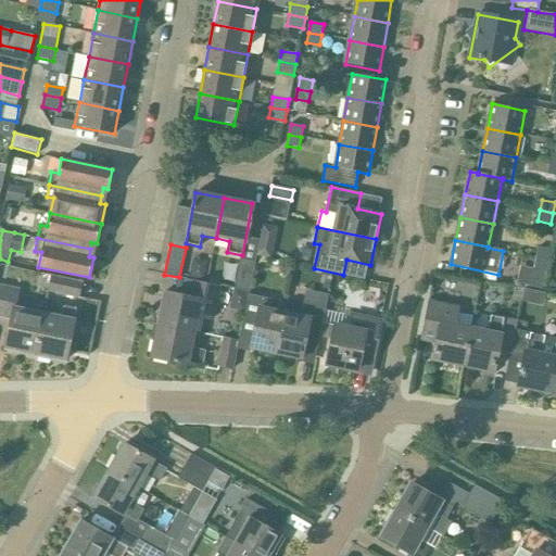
[(260,245),(257,255),(270,258),(274,249),(260,245)]
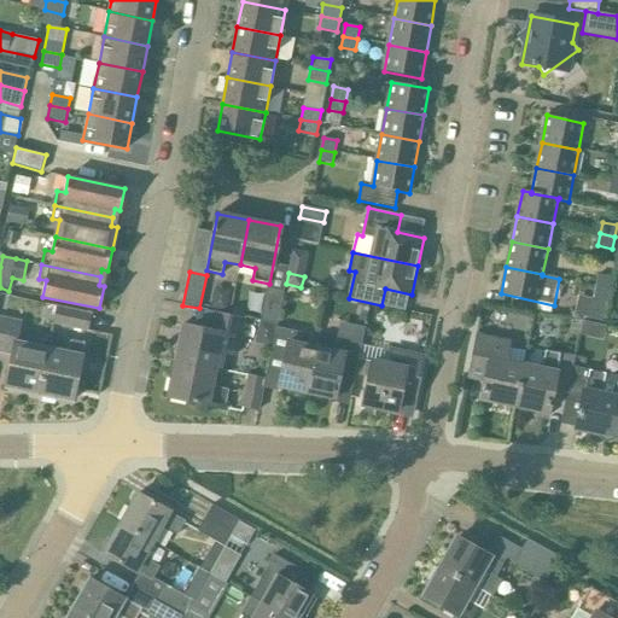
[(595,285),(611,289),(613,277),(598,274),(595,285)]
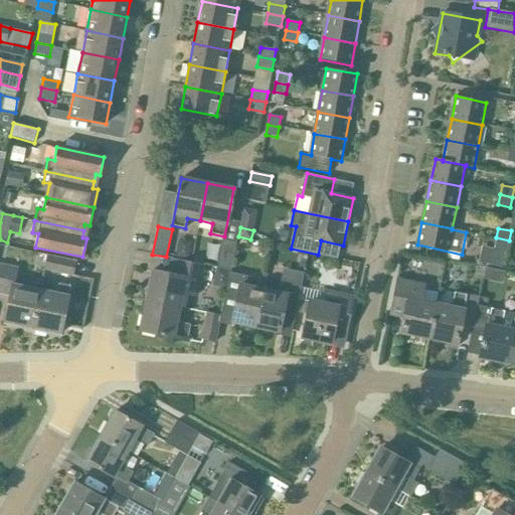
[(509,240),(496,237),(490,268),(503,270),(509,240)]
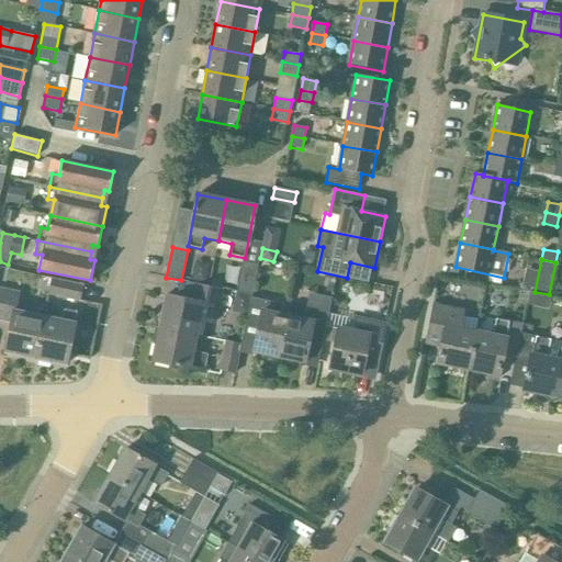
[(258,266),(244,262),(237,292),(253,295),(258,266)]
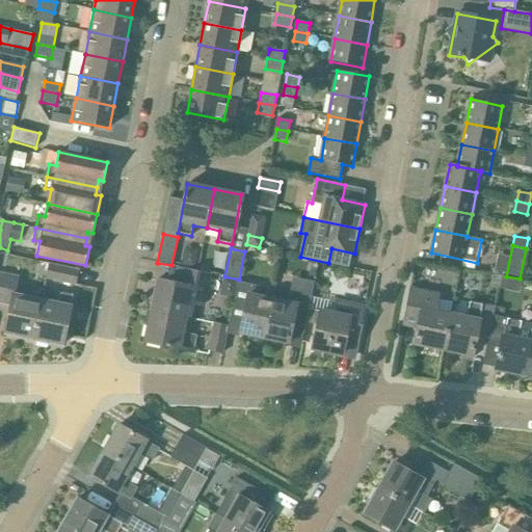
[(80,269),(49,264),(46,280),(76,286),(80,269)]
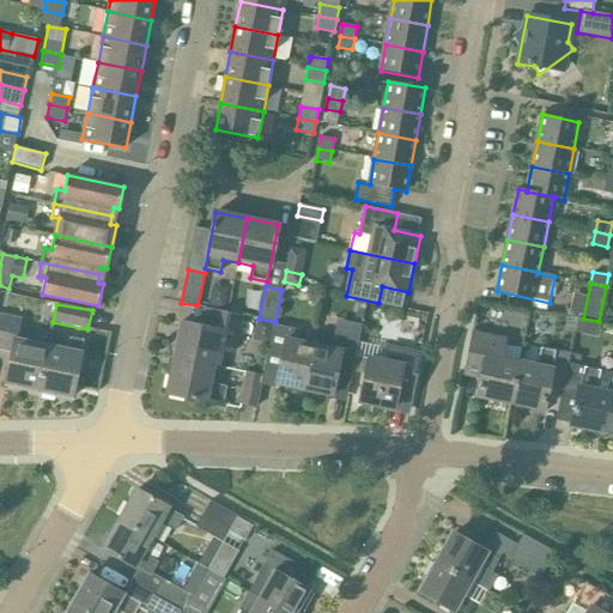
[(182,320),(174,358),(217,368),(220,351),(236,354),(244,315),(214,309),(211,326),(182,320)]
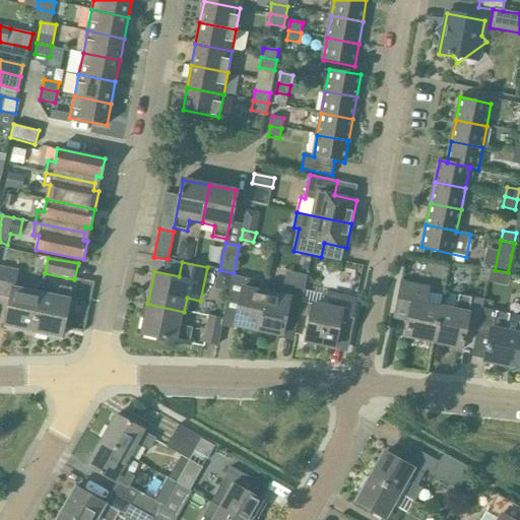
[(6,327),(34,332),(42,295),(14,288),(17,271),(0,267),(0,296),(12,299),(6,327)]
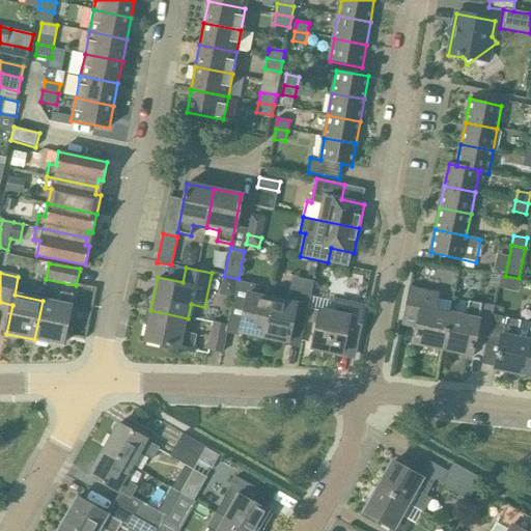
[(240,332),(263,337),(272,299),(257,296),(259,286),(238,281),(232,307),(244,310),(240,332)]
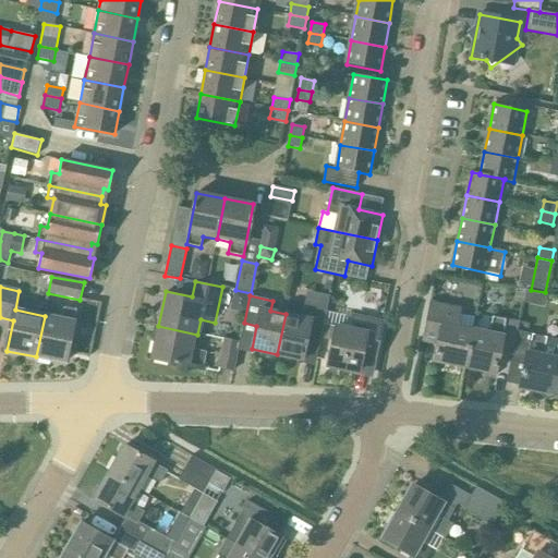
[(435,361),(464,366),(472,330),(458,327),(461,310),(431,303),(425,329),(440,332),(435,361)]
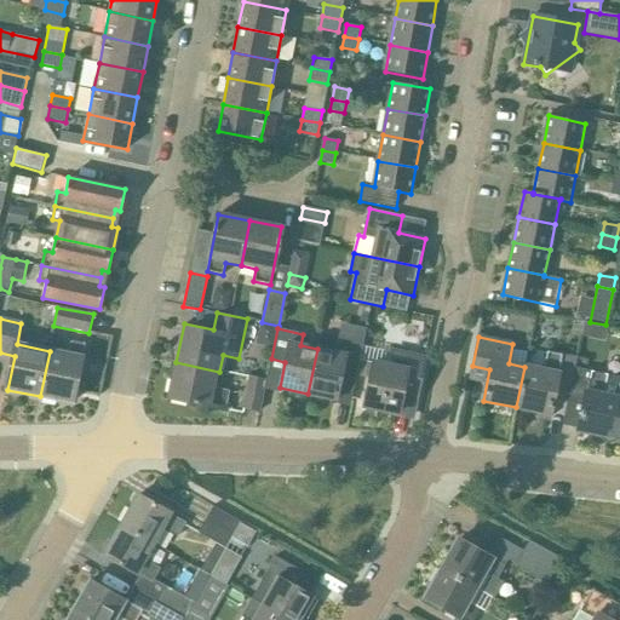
[(68,355),(50,351),(40,396),(74,403),(85,344),(72,342),(68,355)]
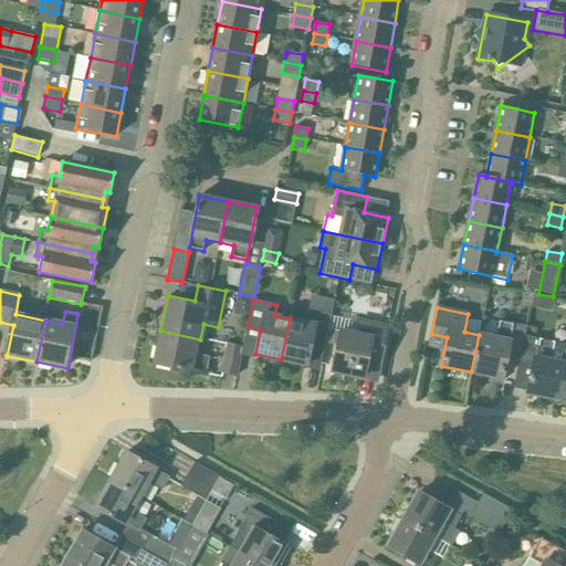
[(325,343),(331,316),(308,312),(306,322),(290,318),(281,359),(307,365),(313,341),(325,343)]
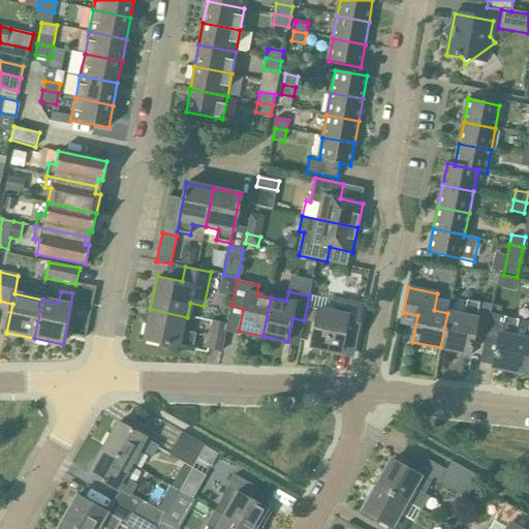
[(308,305),(304,320),(316,323),(311,349),(338,354),(341,355),(346,333),(356,335),(362,309),(334,303),(333,310),(308,305)]
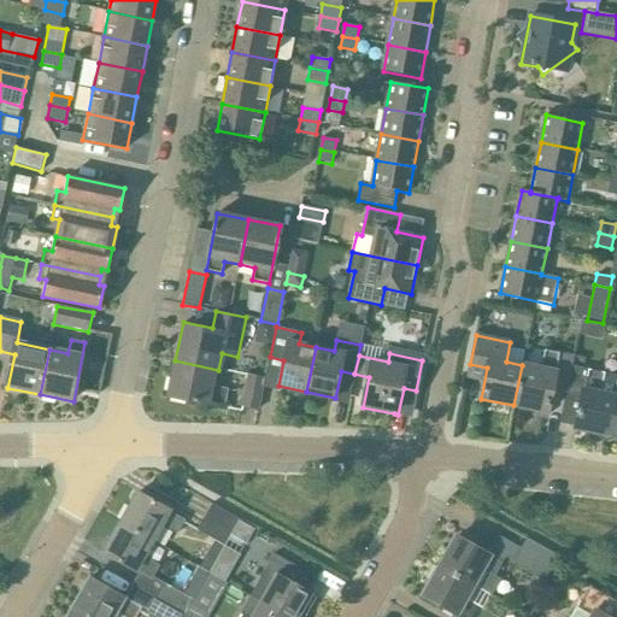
[(522,365),(513,405),(547,412),(553,382),(568,385),(571,366),(574,359),(544,353),(540,369),(522,365)]
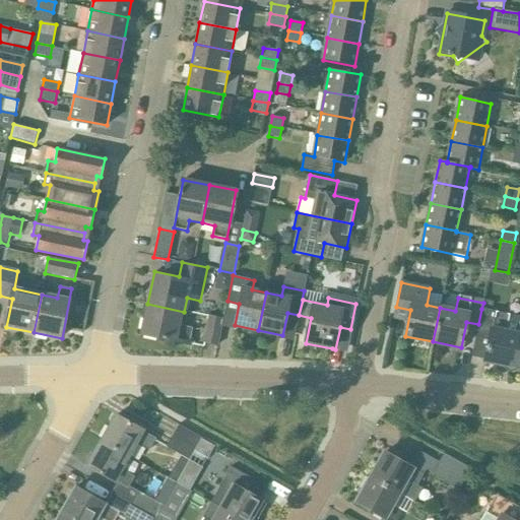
[(184,312),(147,304),(141,334),(191,344),(194,329),(181,326),(184,312)]
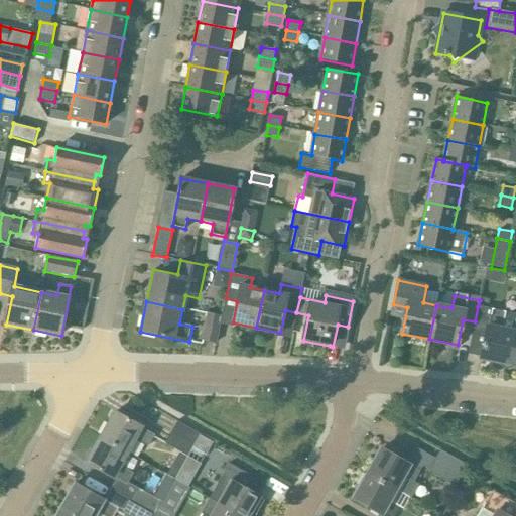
[(507,363),(515,319),(515,313),(478,306),(475,321),(472,334),(486,337),(482,358),(507,363)]
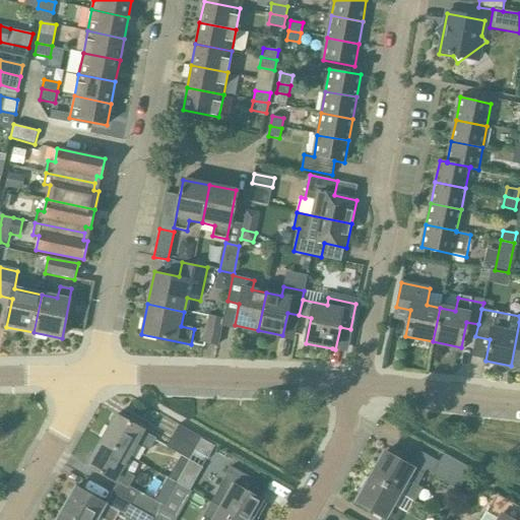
[(223,319),(208,315),(202,342),(218,346),(223,319)]
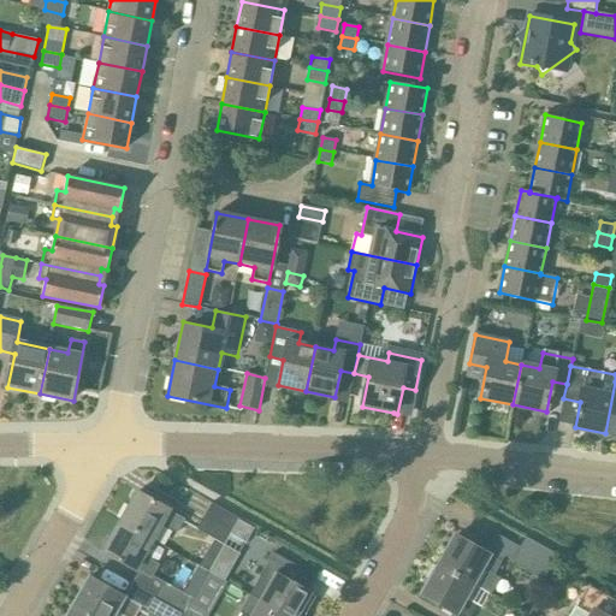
[(615,381),(605,433),(615,436),(615,381)]
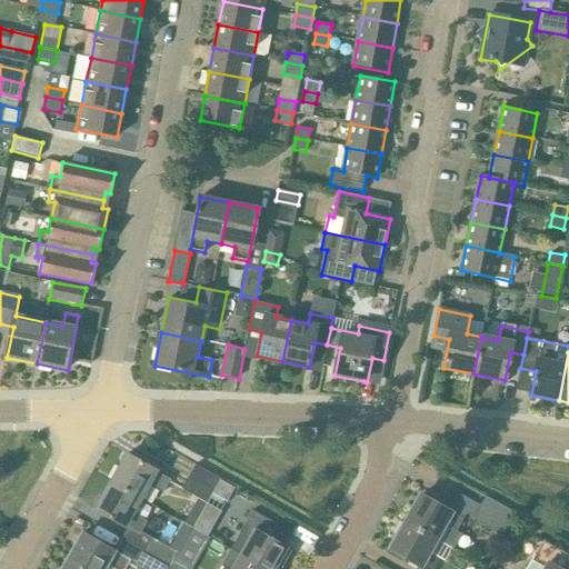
[(111,481),(140,498),(148,483),(162,492),(170,479),(156,471),(157,470),(127,453),(111,481)]
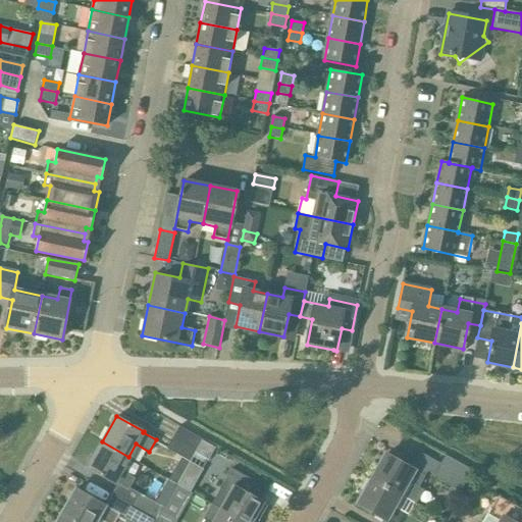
[(169,480),(177,484),(197,450),(203,439),(179,426),(166,449),(183,458),(169,480)]
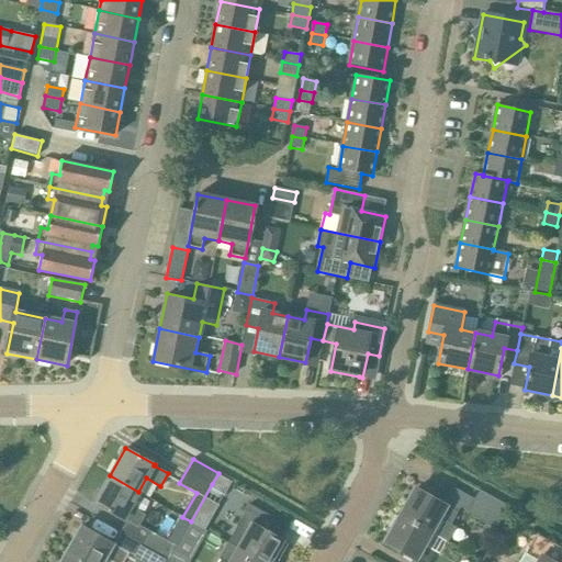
[(218,473),(212,484),(225,492),(232,480),(218,472),(218,473)]
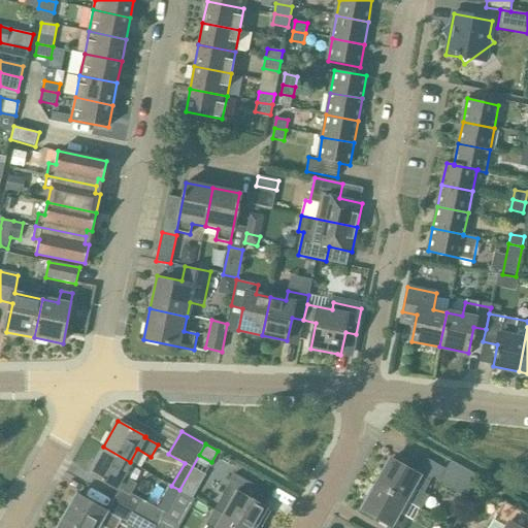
[(130,462),(103,447),(89,473),(116,489),(117,488),(130,495),(136,484),(123,475),(130,462)]
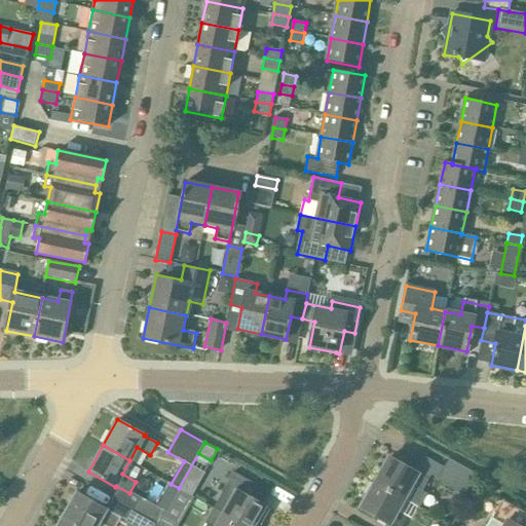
[(387,456),(373,482),(403,498),(419,508),(425,497),(419,494),(427,479),(387,456)]
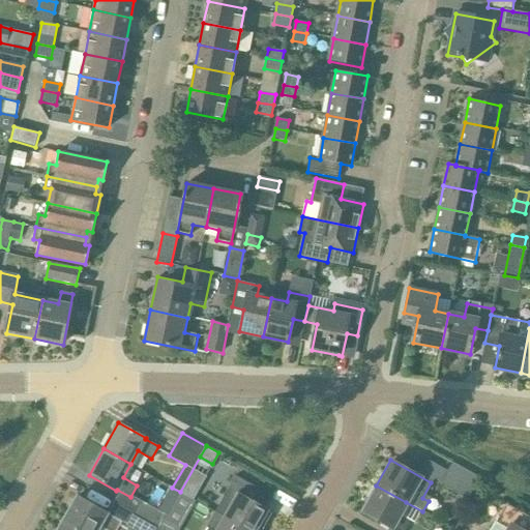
[(479,477),(453,463),(442,482),(468,497),(479,477)]
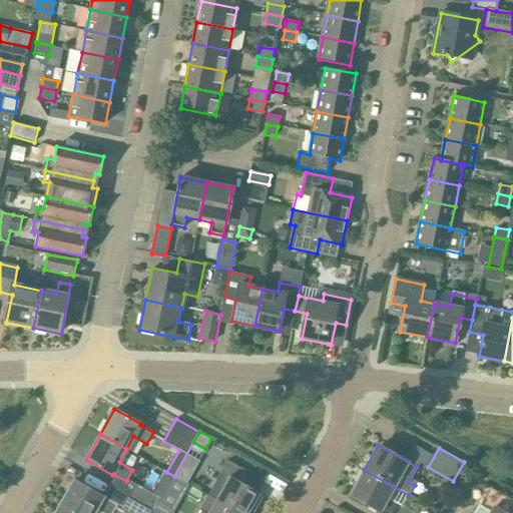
[(207,496),(217,501),(238,512),(254,512),(255,511),(250,508),(259,495),(254,493),(262,480),(227,461),(207,496)]
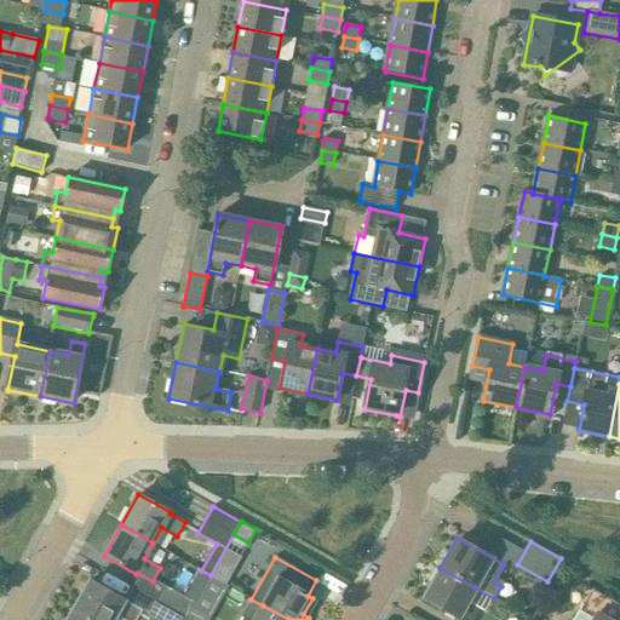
[(466,601),(475,587),(440,568),(423,598),(461,619),(471,619),(478,608),(466,601)]
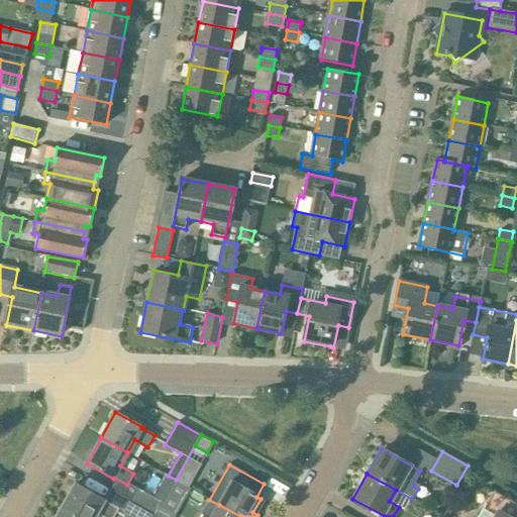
[(75,485),(60,511),(70,516),(95,516),(97,514),(101,516),(114,516),(118,511),(104,503),(105,501),(75,485)]
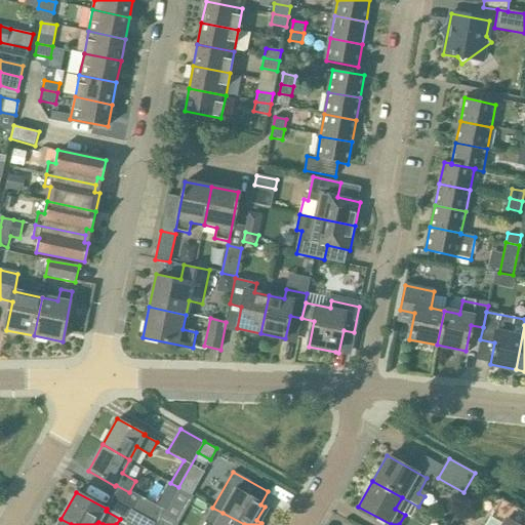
[(143,497),(135,511),(157,523),(158,523),(164,513),(172,498),(163,493),(156,506),(154,503),(143,497)]
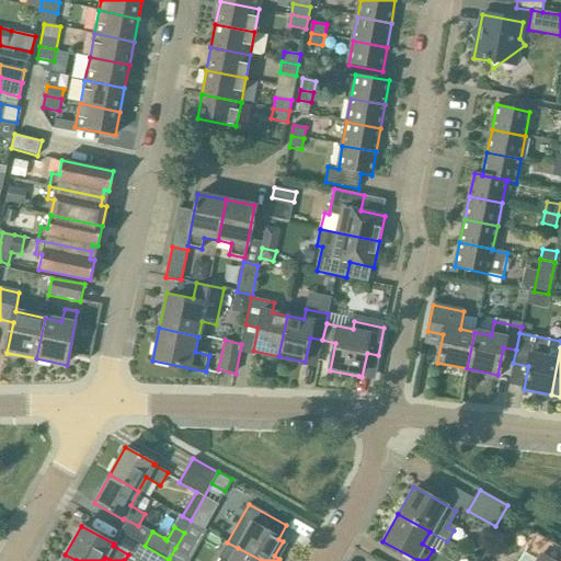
[(518,560),(560,560),(560,548),(535,534),(518,560)]
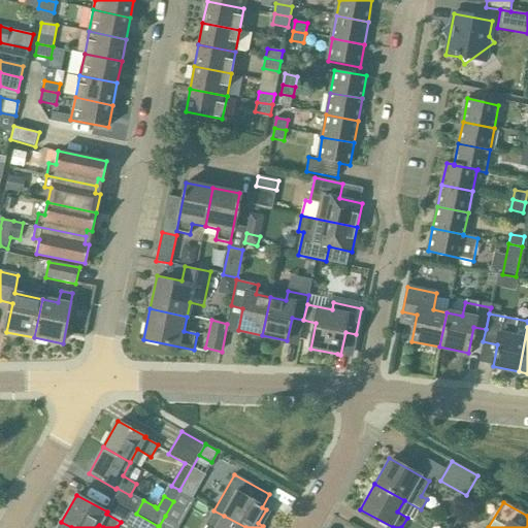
[(203,527),(245,527),(224,516),(213,510),(207,521),(203,527)]
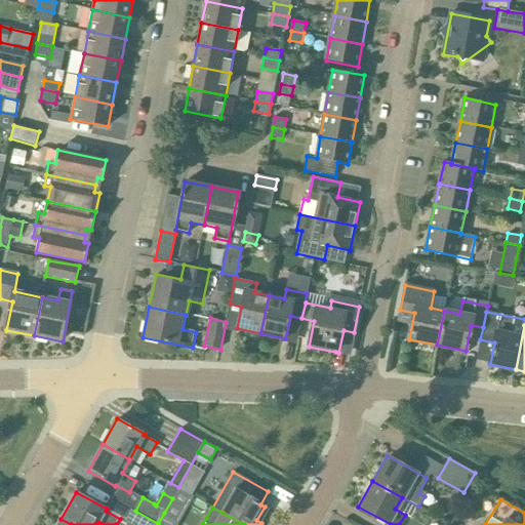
[(156,524),(157,523),(135,511),(127,524),(128,524),(156,524)]
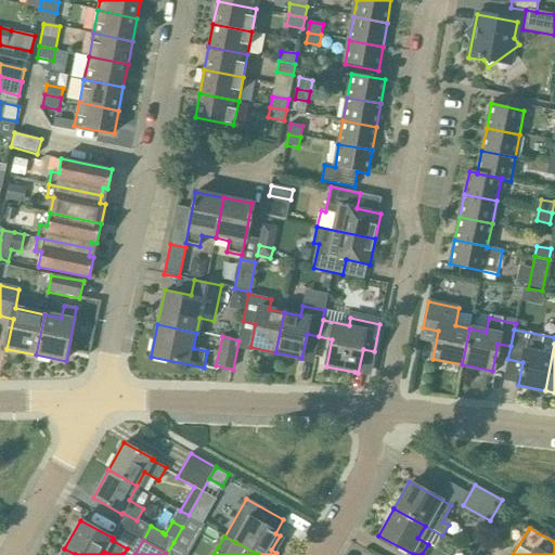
[(173,542),(167,553),(166,553),(165,554),(188,554),(190,552),(173,542)]
